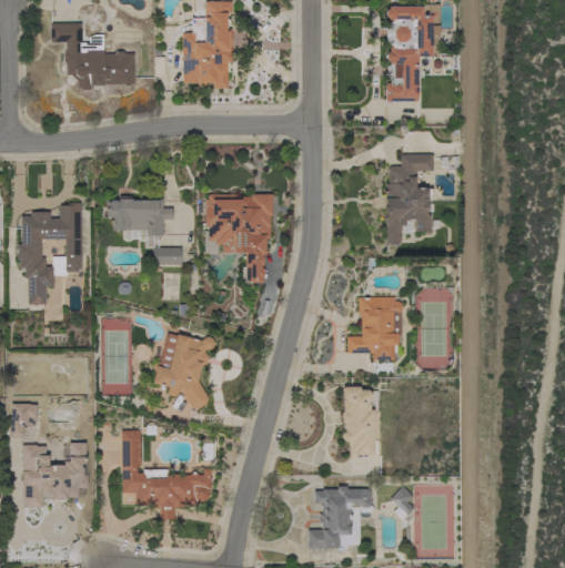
[(183,32),(193,32),(193,18),(205,18),(205,1),(233,1),(233,13),(230,13),(230,19),(231,21),(231,24),(230,26),(230,29),(233,29),(233,62),(232,62),(232,72),(229,72),(229,89),(214,89),(214,83),(211,83),(211,87),(199,87),(199,83),(183,83),(183,32)]
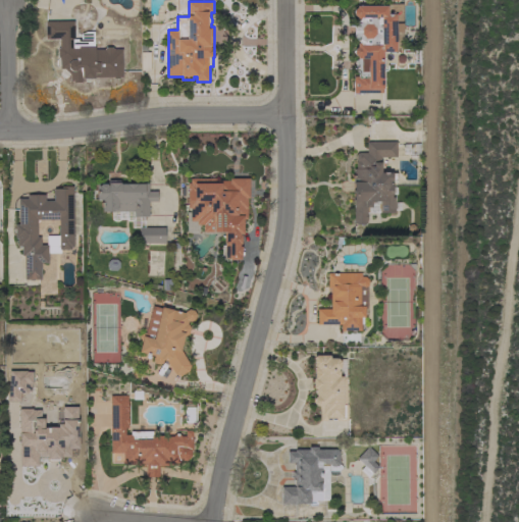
[(398,52),(385,52),(385,92),(384,92),(384,93),(355,93),(355,76),(360,76),(360,71),(358,69),(357,60),(359,58),(359,56),(355,54),(356,50),(359,47),(359,43),(361,43),(356,38),(356,24),(361,18),(359,18),(359,17),(358,17),(356,14),(355,10),(359,7),(359,6),(390,6),(390,4),(401,3),(401,21),(403,23),(405,27),(405,30),(403,32),(401,34),(401,50),(398,50),(398,52)]
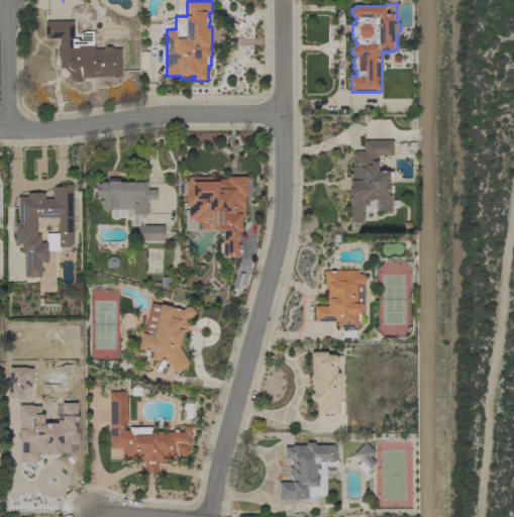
[(76,39),(82,39),(82,31),(94,31),(95,39),(95,46),(96,46),(96,49),(104,49),(104,47),(107,47),(107,46),(113,46),(113,47),(114,47),(115,48),(123,48),(123,76),(120,76),(120,78),(114,78),(114,77),(95,77),(95,78),(83,78),(83,82),(74,82),(74,80),(70,80),(70,69),(62,69),(61,58),(59,57),(60,48),(61,46),(61,38),(47,39),(46,21),(75,21),(76,39)]
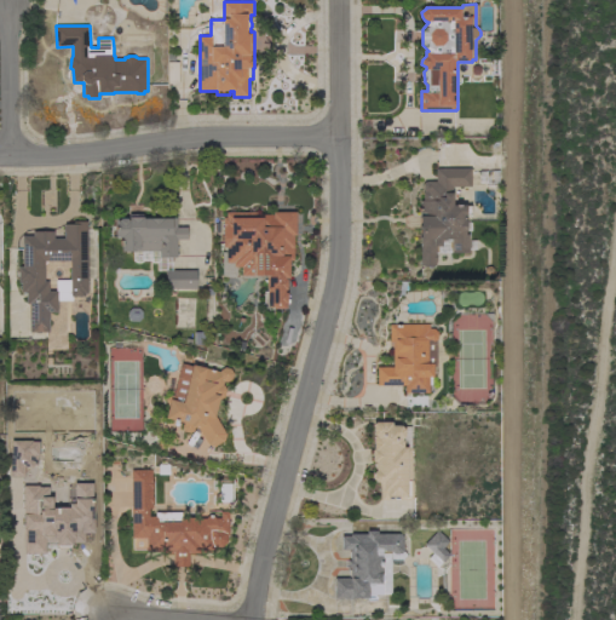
[(477,240),(477,250),(471,250),(471,252),(437,253),(437,254),(438,254),(438,262),(437,262),(437,265),(435,265),(435,267),(422,267),(422,239),(421,239),(421,217),(422,217),(422,201),(425,201),(425,194),(426,191),(425,190),(425,184),(427,182),(438,182),(438,168),(473,168),(473,187),(454,187),(454,205),(467,205),(467,206),(473,206),(473,216),(467,217),(467,230),(467,234),(471,234),(471,240),(477,240)]
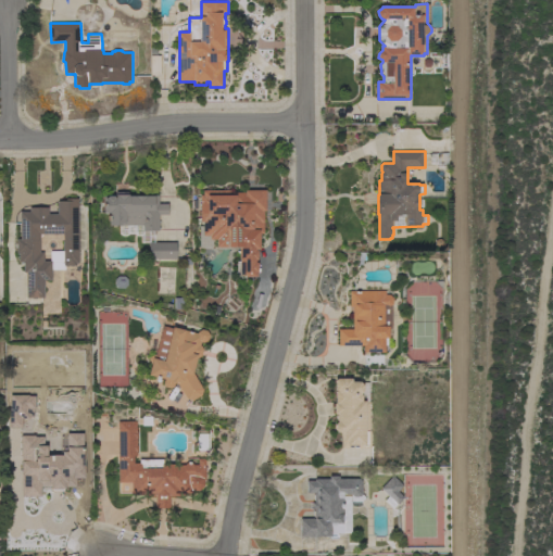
[(215,242),(213,242),(212,243),(212,248),(209,249),(204,249),(203,247),(201,248),(201,226),(204,226),(204,223),(202,223),(202,194),(204,194),(204,190),(233,190),(233,192),(247,192),(247,190),(267,190),(267,211),(265,211),(265,234),(261,234),(261,250),(260,250),(259,277),(247,277),(247,275),(241,275),(241,258),(242,258),(242,248),(218,248),(218,240),(215,240),(215,242)]
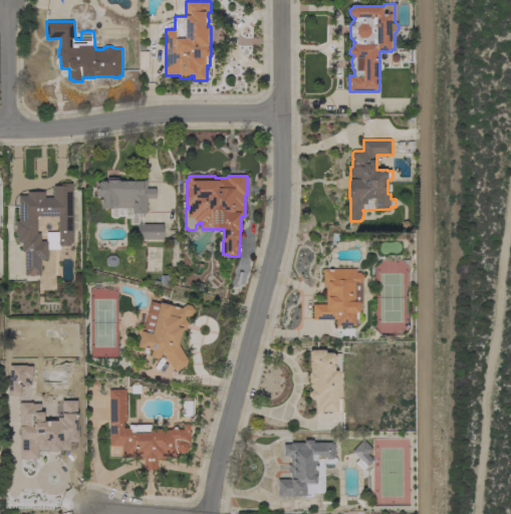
[(165,224),(165,240),(140,240),(140,224),(132,224),(132,218),(128,218),(125,216),(120,216),(118,217),(114,217),(112,216),(112,209),(102,209),(102,197),(97,197),(97,180),(108,180),(108,178),(120,178),(120,181),(122,180),(126,180),(126,181),(149,181),(149,189),(157,189),(158,199),(149,199),(149,213),(144,213),(145,219),(145,224),(165,224)]
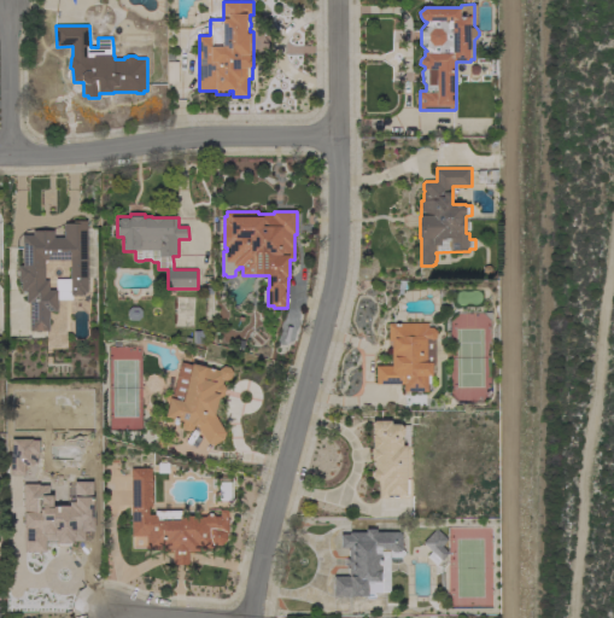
[(89,292),(87,292),(87,296),(74,296),(74,299),(59,299),(59,312),(51,312),(51,331),(31,331),(31,303),(28,303),(28,291),(23,291),(23,281),(21,281),(21,266),(24,266),(24,235),(35,235),(35,231),(56,231),(56,238),(66,238),(66,223),(76,223),(76,221),(88,221),(89,292)]
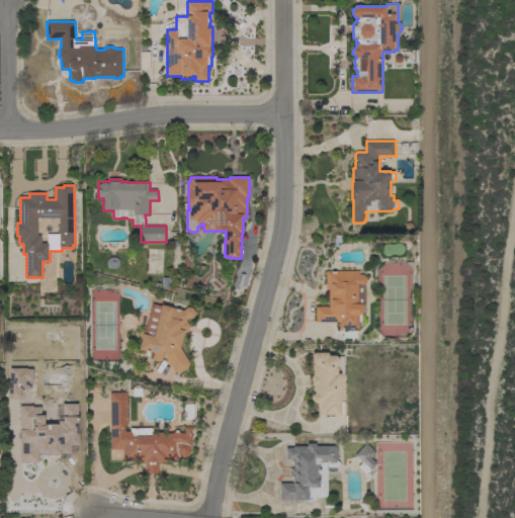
[(317,307),(330,307),(330,285),(328,285),(327,271),(360,271),(360,274),(365,274),(367,277),(367,283),(366,284),(366,306),(363,306),(363,315),(360,315),(360,328),(340,329),(340,322),(317,322),(317,307)]
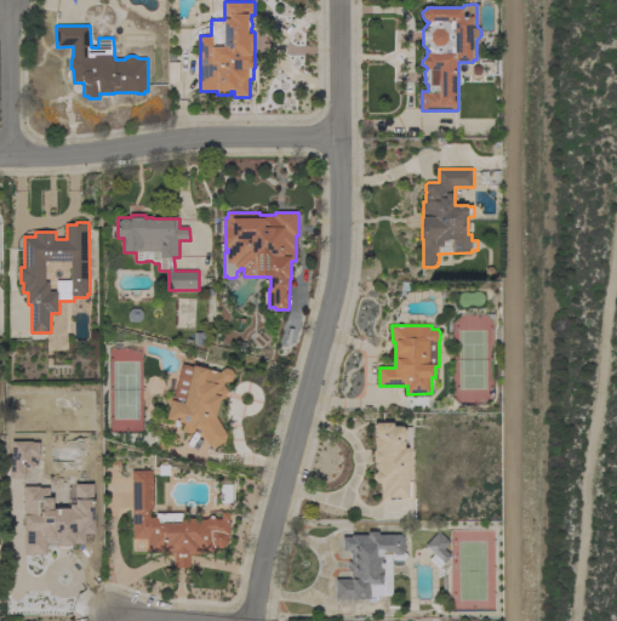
[(183,364),(194,366),(194,365),(222,372),(223,370),(227,368),(233,369),(236,374),(234,380),(229,382),(226,382),(226,386),(227,386),(228,389),(227,398),(222,400),(222,399),(217,414),(228,436),(227,442),(217,448),(211,446),(200,429),(196,428),(192,434),(187,432),(184,428),(186,423),(167,420),(171,406),(167,400),(176,396),(183,364)]
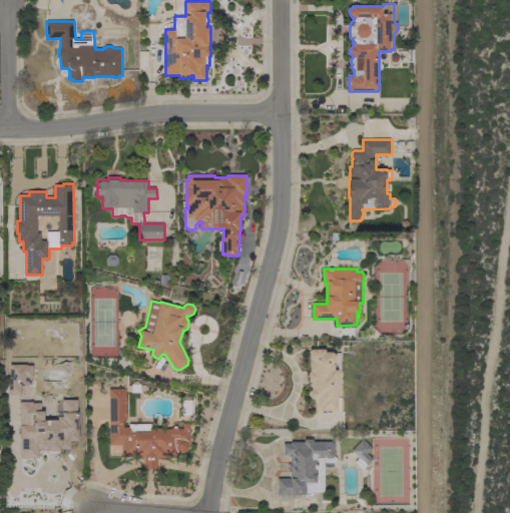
[(342,353),(342,370),(343,370),(343,398),(344,398),(344,414),(317,414),(316,400),(314,400),(310,397),(310,392),(313,389),(312,388),(312,383),(310,383),(310,372),(311,372),(311,350),(326,349),(326,352),(333,352),(334,353),(342,353)]
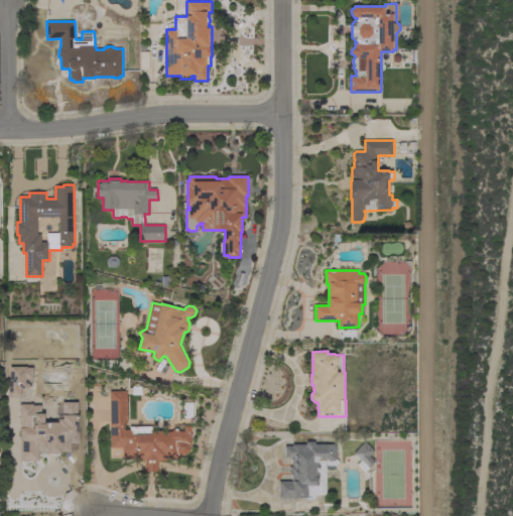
[(32,367),(10,367),(9,396),(21,396),(21,389),(26,389),(26,379),(32,380),(32,367)]
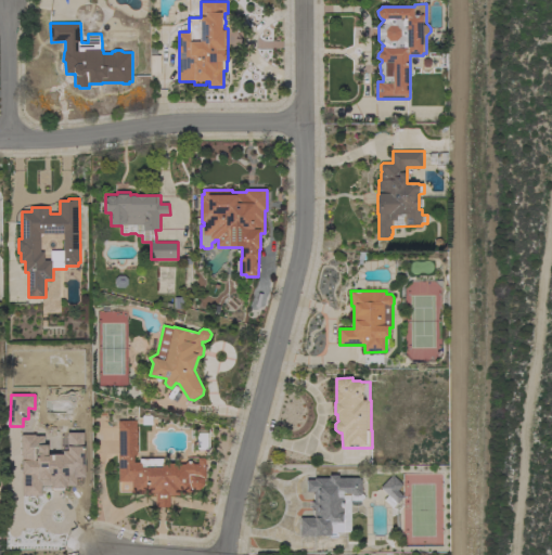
[(119,421),(129,421),(129,416),(135,416),(135,421),(139,421),(139,430),(139,437),(139,444),(139,451),(139,455),(136,455),(136,462),(141,462),(141,459),(165,459),(165,463),(176,463),(176,464),(187,464),(189,462),(193,462),(195,464),(200,464),(200,457),(207,459),(206,479),(205,479),(205,485),(201,490),(195,490),(195,494),(180,494),(180,495),(170,497),(171,507),(157,507),(157,497),(146,497),(146,493),(133,494),(133,481),(120,481),(119,421)]
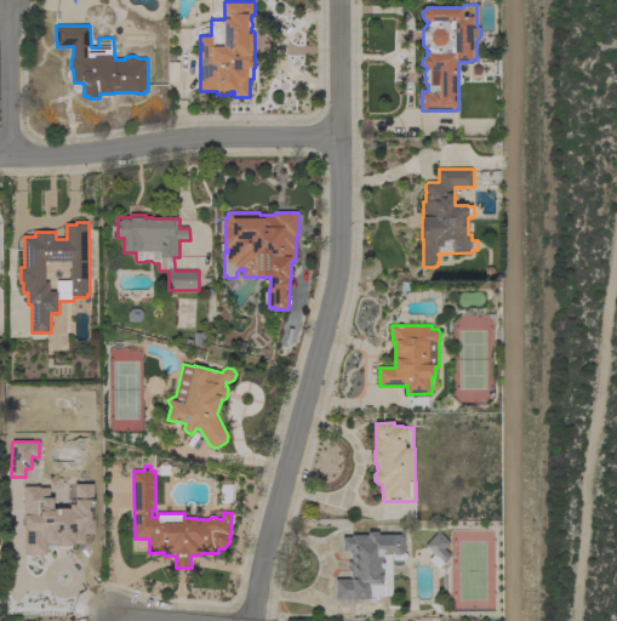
[(22,486),(39,486),(39,488),(60,486),(60,500),(69,500),(72,499),(78,497),(79,500),(92,500),(91,514),(91,524),(90,525),(90,542),(52,542),(52,551),(46,551),(45,552),(39,552),(36,551),(30,551),(30,518),(22,519),(22,486)]
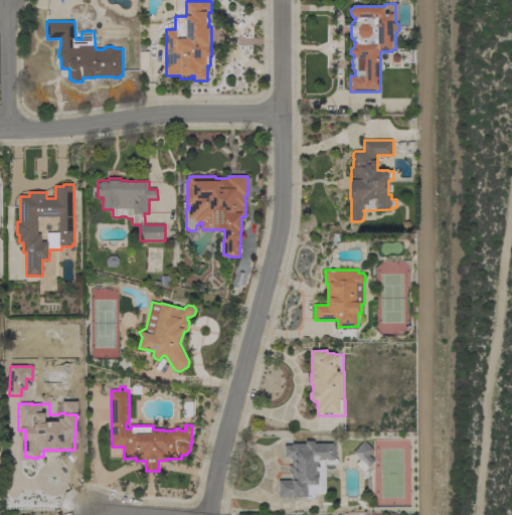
[(322,459),(321,457),(319,457),(319,461),(326,461),(326,494),(308,494),(308,497),(294,497),(280,497),(280,480),(293,480),(293,473),(294,473),(294,472),(291,472),(291,466),(292,466),(292,457),(286,457),(286,446),(293,446),(293,444),(307,444),(307,441),(315,441),(316,444),(334,444),(337,446),(337,458),(337,459),(338,460),(335,463),(327,463),(327,459),(322,459)]
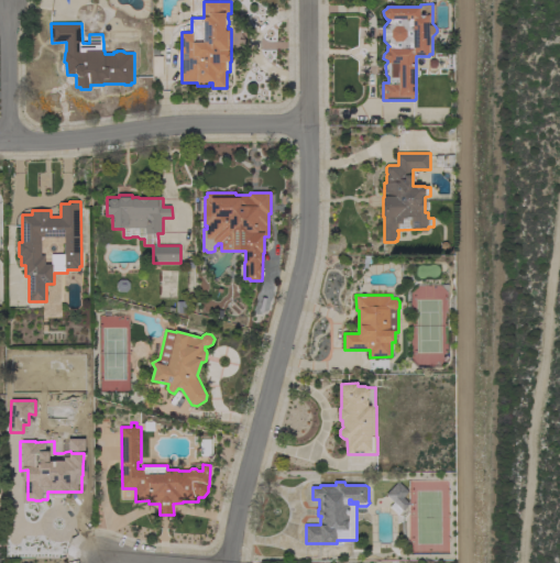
[(399,514),(392,507),(395,503),(387,495),(399,482),(410,492),(405,498),(412,504),(405,510),(403,509),(399,514)]
